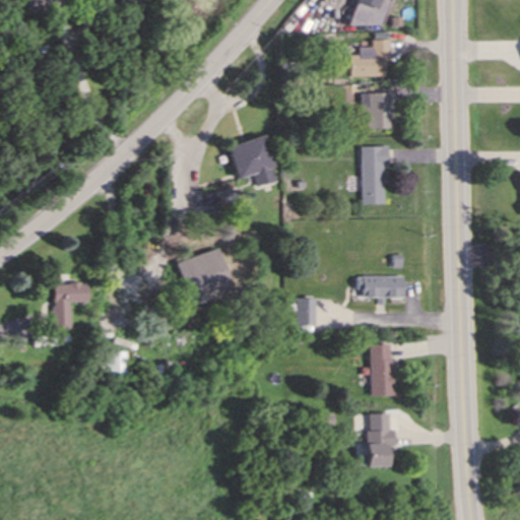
[(384,33),(394,0),(360,0),(352,22),(384,33)]
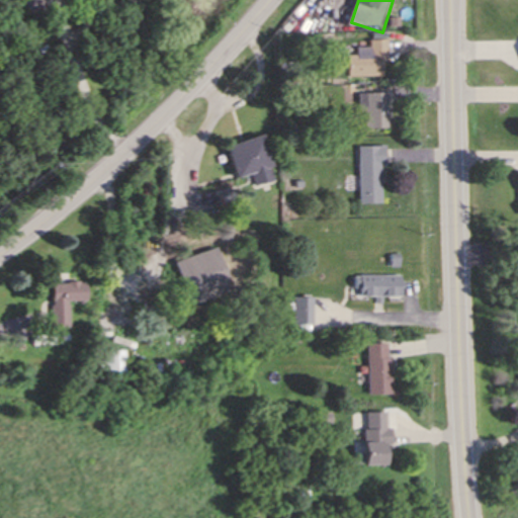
[(349,57),(350,78),(390,77),(389,39),(371,40),(371,57),(349,57)]
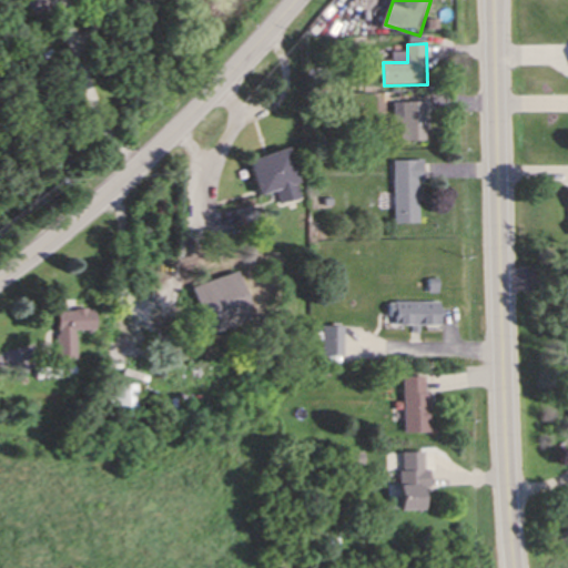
[(395,103),(395,143),(429,143),(429,103),(395,103)]
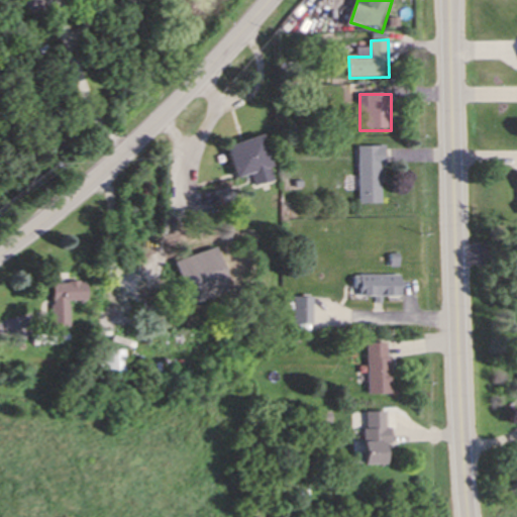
[(266,137),(228,148),(239,184),(250,180),(252,188),(279,181),(266,137)]
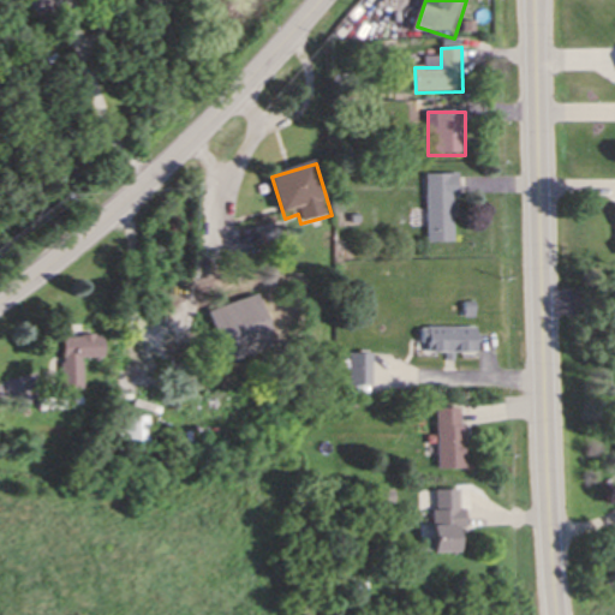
[(427,175),(428,244),(459,243),(458,175),(427,175)]
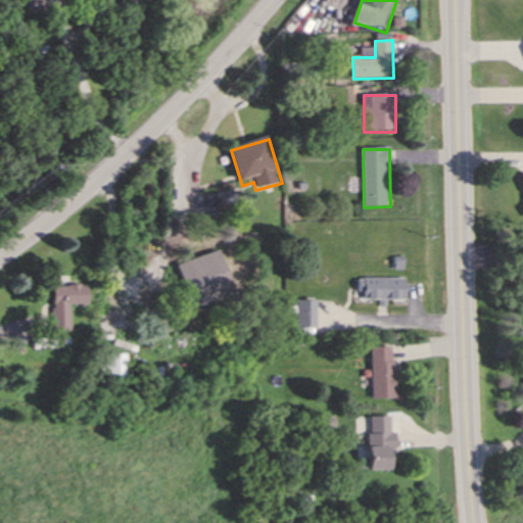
[(238,297),(223,250),(179,266),(195,312),(238,297)]
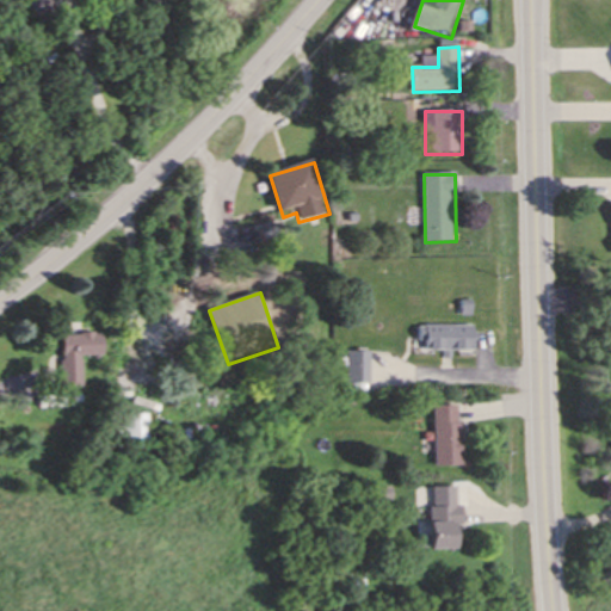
[(476,352),(476,326),(414,326),(414,352),(476,352)]
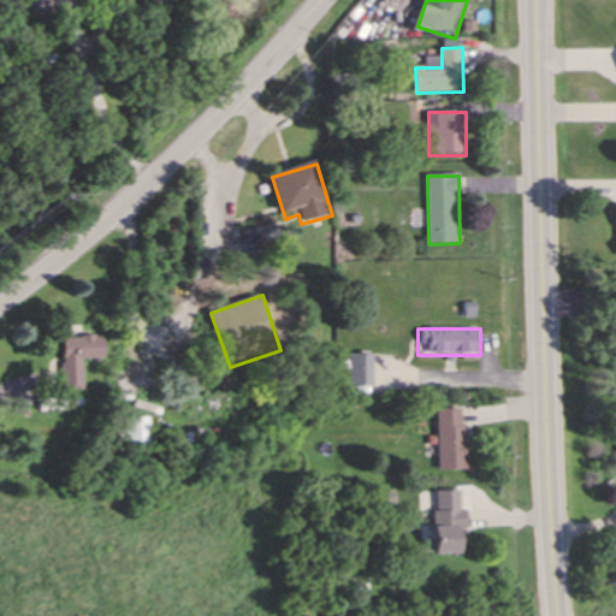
[(84,392),(84,360),(106,360),(106,337),(65,337),(65,392),(84,392)]
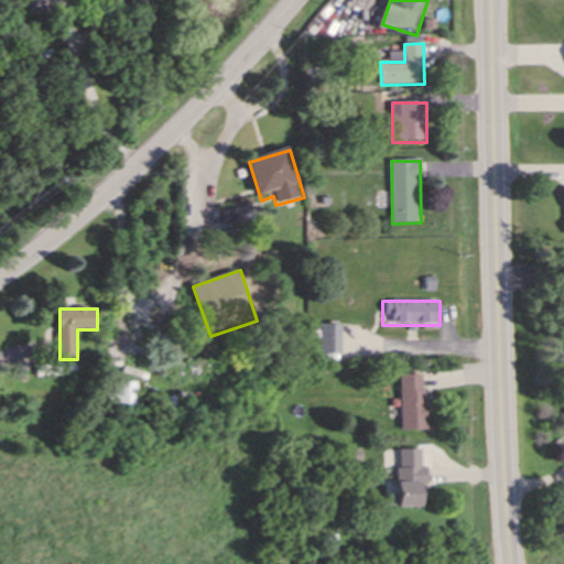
[(427,432),(427,377),(401,377),(401,432),(427,432)]
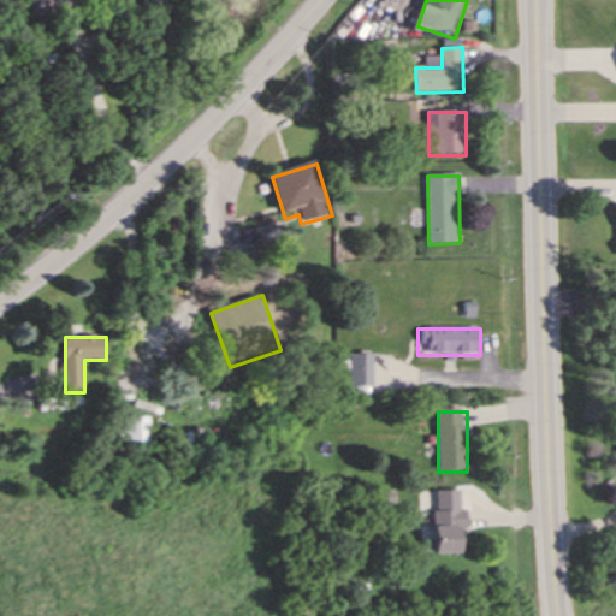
[(148,419),(126,419),(128,452),(148,452),(148,419)]
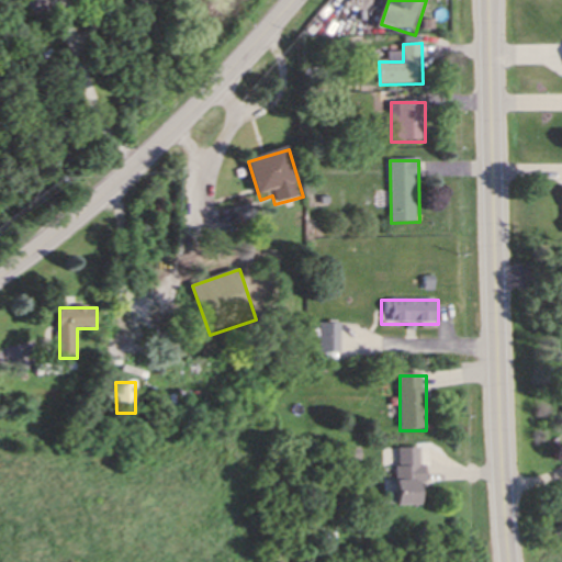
[(396,468),(396,508),(427,508),(427,468),(396,468)]
